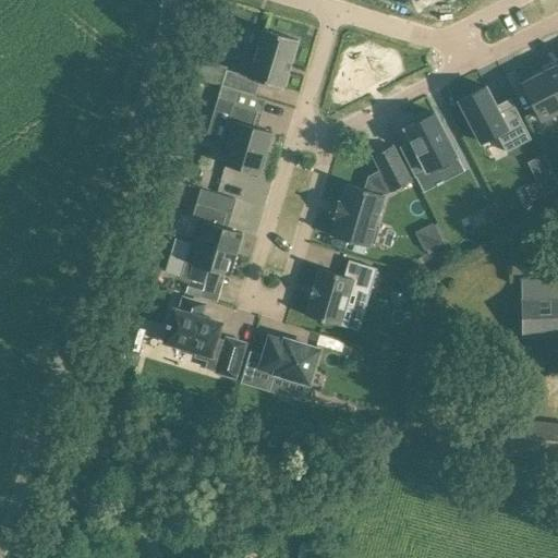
[(259,81),(283,88),(298,39),(263,29),(250,76),(227,69),(221,85),(251,94),(255,95),(259,81)]
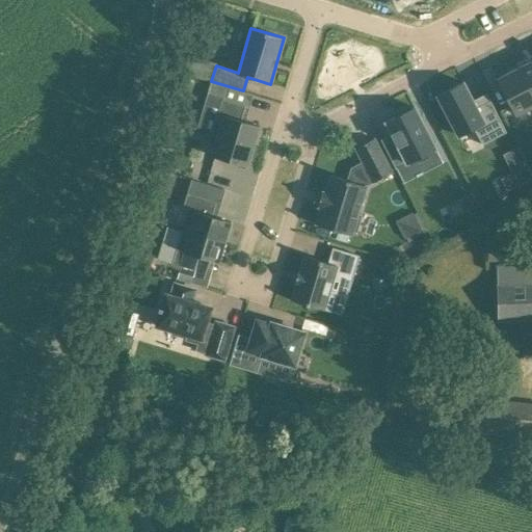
[(531,60),(517,68),(531,96),(531,60)]
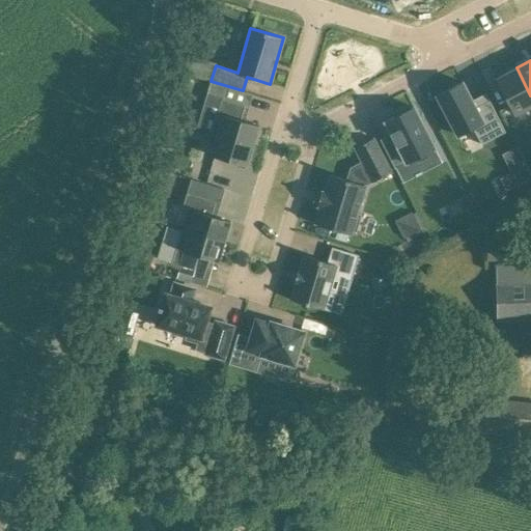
[(530,95),(516,67),(497,78),(515,115),(530,107),(530,95)]
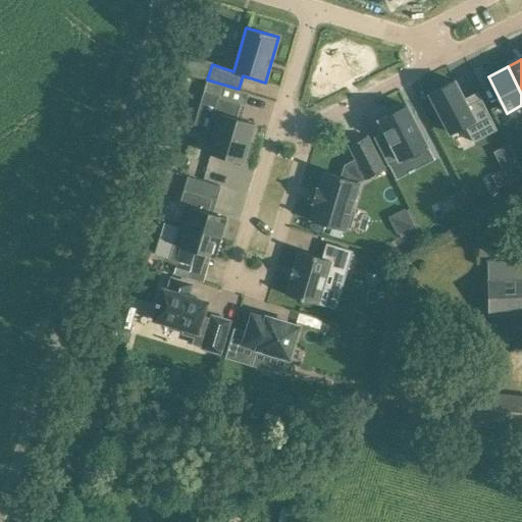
[(207,132),(213,134),(213,133),(249,144),(255,123),(237,117),(241,104),(230,101),(235,88),(207,80),(203,93),(218,97),(207,132)]
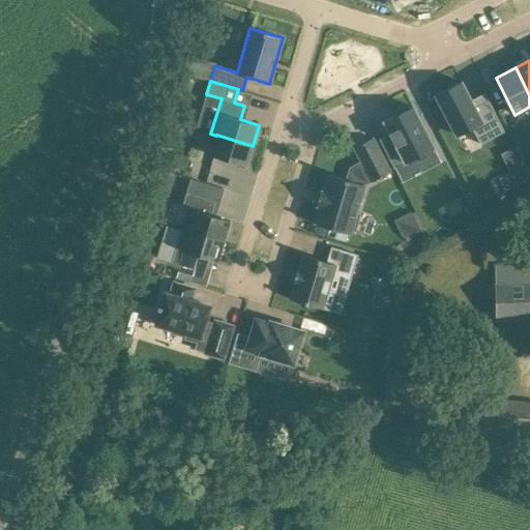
[(474,108),(461,82),(435,95),(455,136),(471,128),(479,145),(503,133),(488,100),(474,108)]
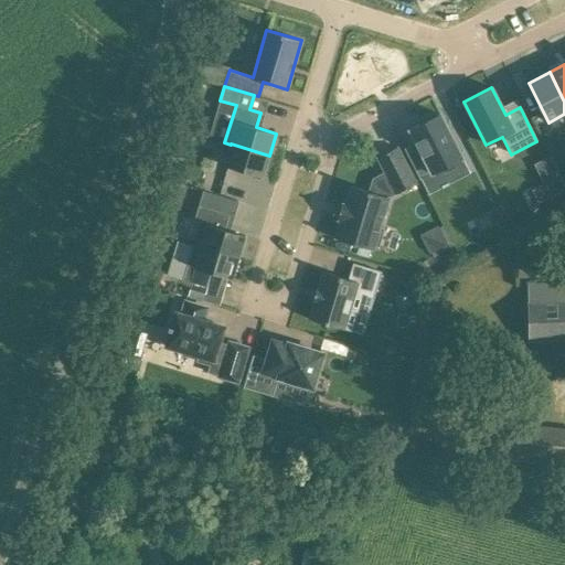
[(415,140),(403,146),(418,176),(461,153),(439,110),(435,113),(434,109),(420,116),(423,119),(408,127),(415,140)]
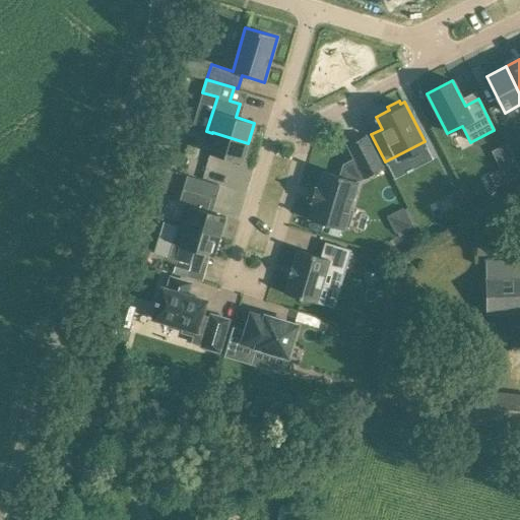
[(212,132),(212,133),(206,152),(242,163),(248,143),(212,132)]
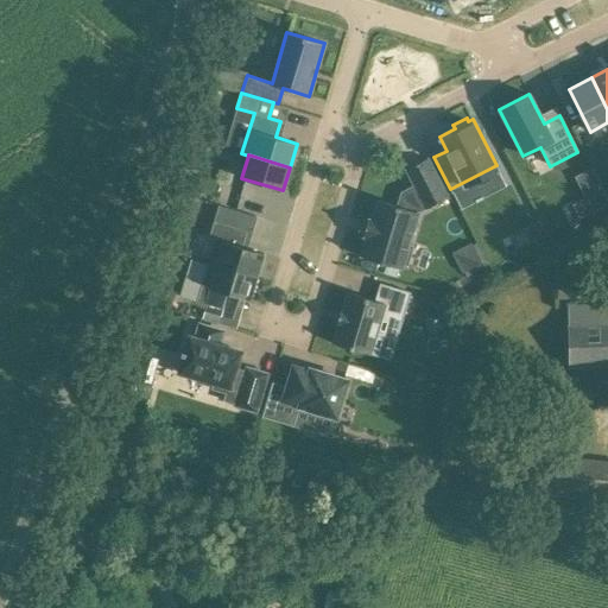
[(428,158),(406,169),(426,209),(448,197),(428,158)]
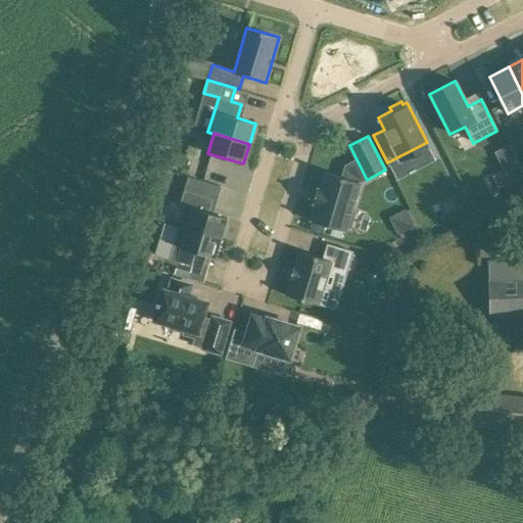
[(501,172),(490,176),(494,187),(520,177),(507,145),(491,151),(501,172)]
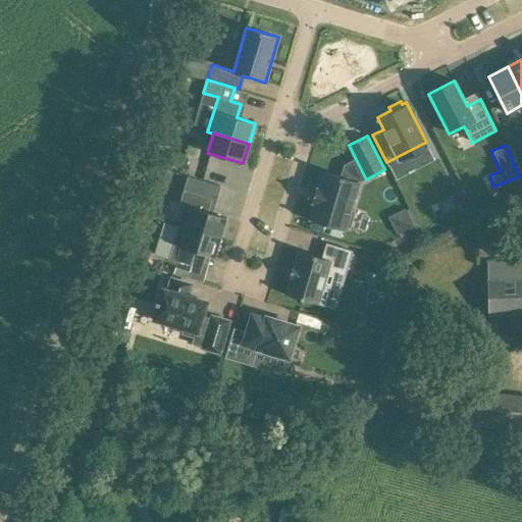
[(315,203),(310,220),(345,230),(347,226),(350,227),(355,211),(351,210),(359,181),(324,171),(319,189),(316,188),(312,202),(315,203)]
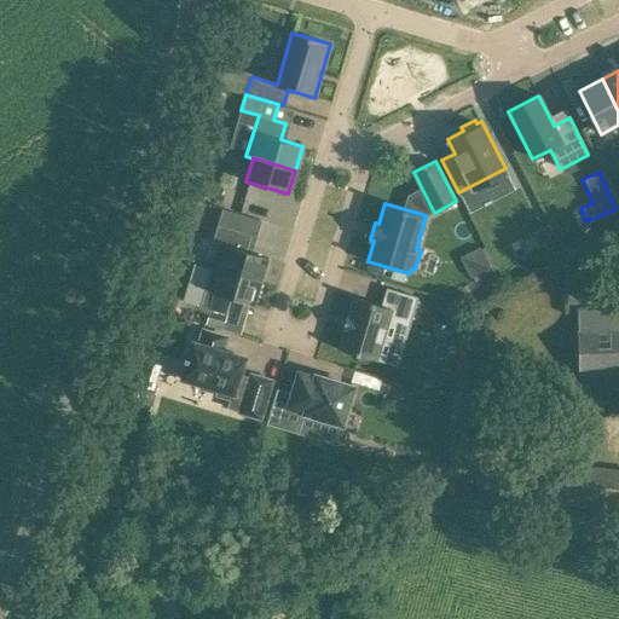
[(213,266),(261,282),(268,258),(247,252),(252,235),(218,225),(213,242),(220,243),(213,266)]
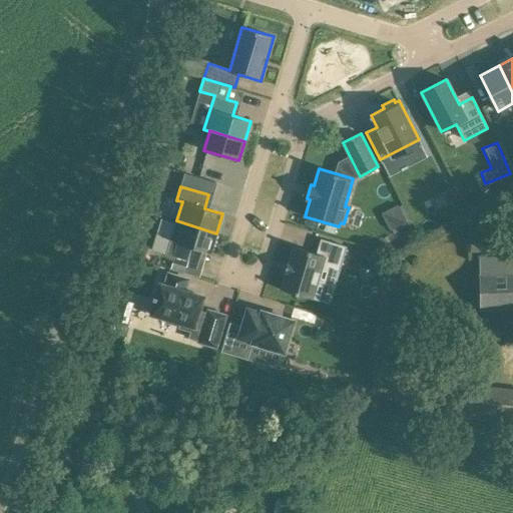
[(455,186),(442,192),(448,205),(461,198),(455,186)]
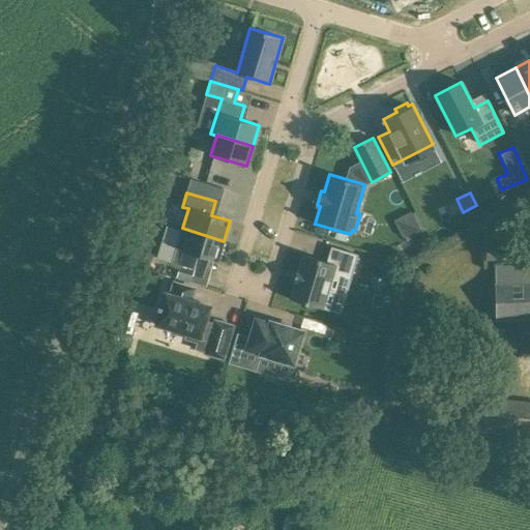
[(172,263),(195,270),(199,256),(217,261),(224,241),(182,228),(172,263)]
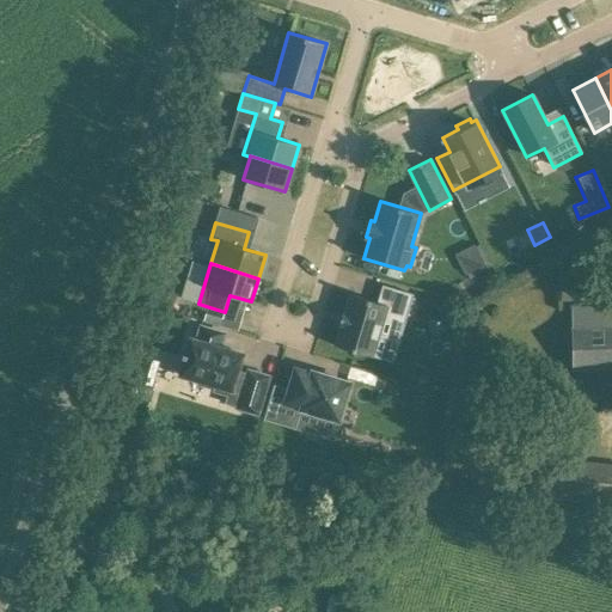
[(336,346),(372,356),(384,318),(404,324),(414,294),(383,285),(378,303),(352,294),(346,312),(343,311),(338,328),(341,328),(336,346)]
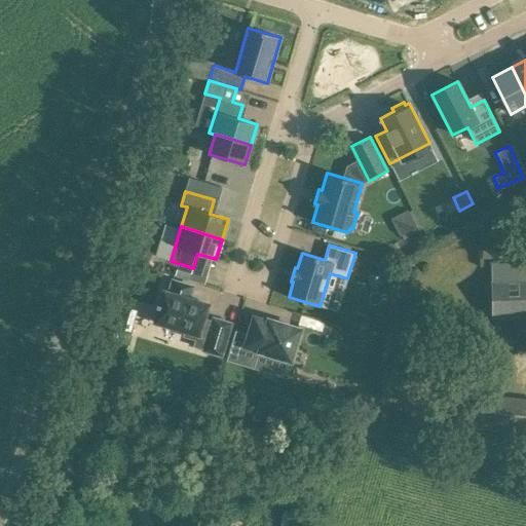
[(491,280),(492,317),(493,317),(502,317),(525,315),(525,264),(492,266),(492,280),(491,280)]
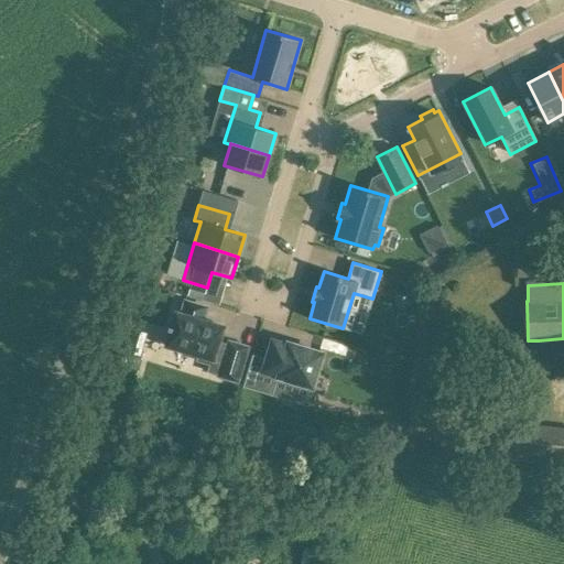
[(220,376),(238,381),(248,347),(229,340),(228,345),(219,343),(225,326),(203,320),(207,306),(185,301),(182,313),(177,312),(173,327),(171,326),(170,329),(172,331),(167,346),(202,356),(199,360),(213,365),(210,371),(220,375),(220,376)]
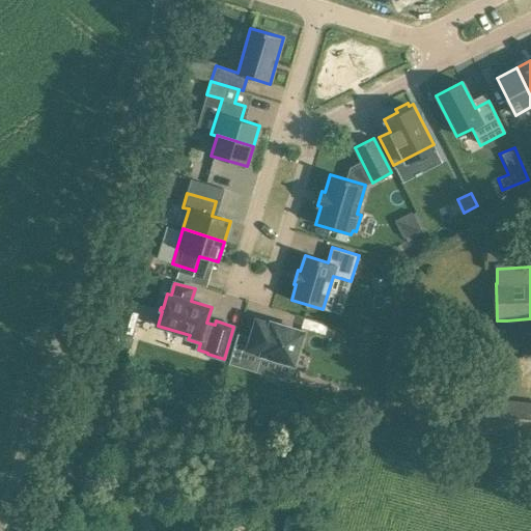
[(236,338),(228,364),(256,372),(262,355),(294,364),(303,332),(281,326),(280,328),(257,320),(250,343),(236,338)]
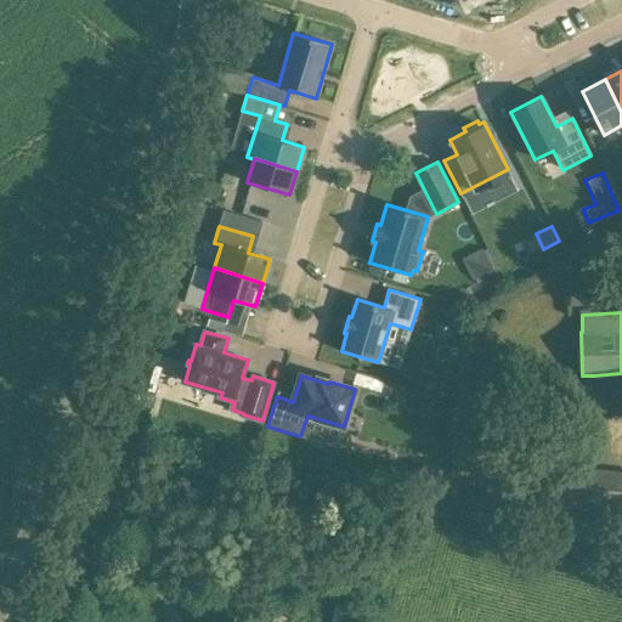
[(581,400),(581,416),(583,416),(595,416),(594,375),(583,375),(583,400),(581,400)]
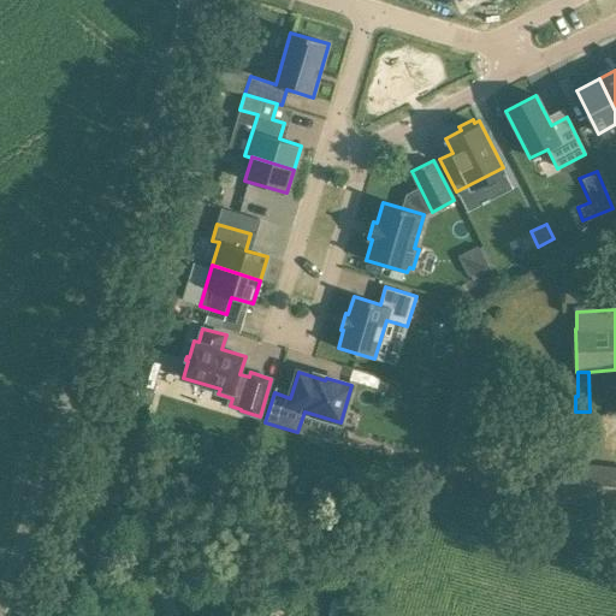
[(615,469),(529,461),(526,499),(615,508),(615,469)]
